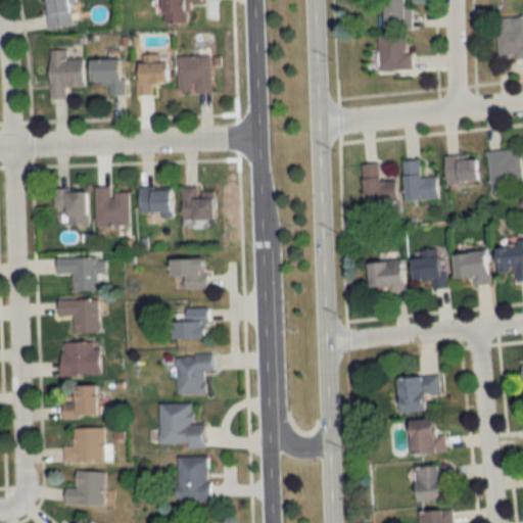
[(46,0),(51,28),(78,24),(74,0),(46,0)]
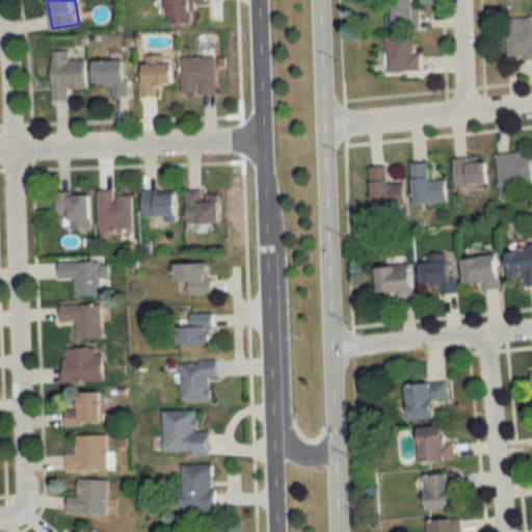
[(207,2),(206,0),(170,0),(171,24),(196,23),(196,2),(207,2)]
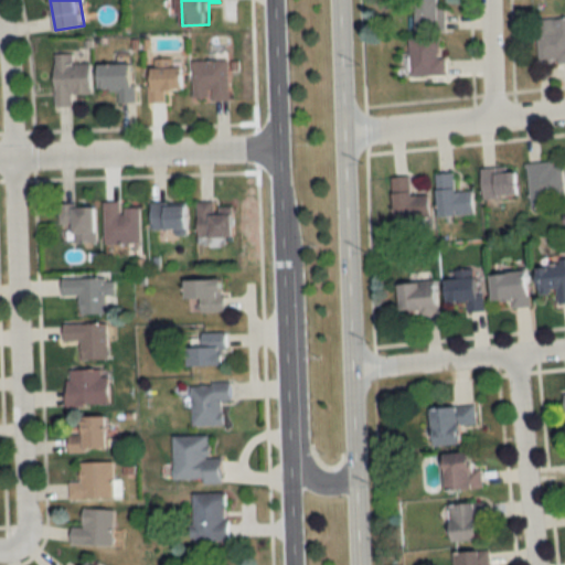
[(434,0),(412,0),(413,30),(441,30),(441,7),(435,7),(434,0)]
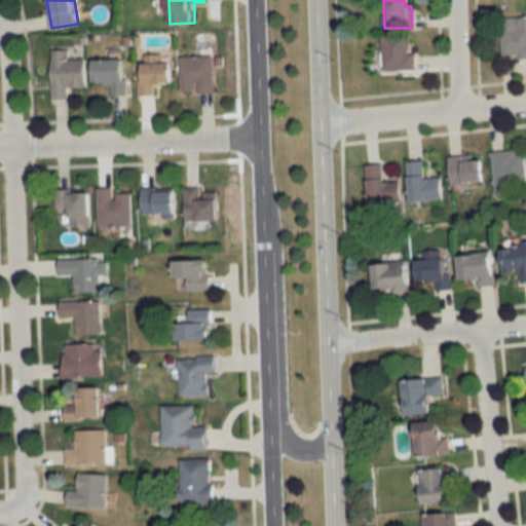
[(525,15),(497,17),(499,59),(525,57),(525,15)]
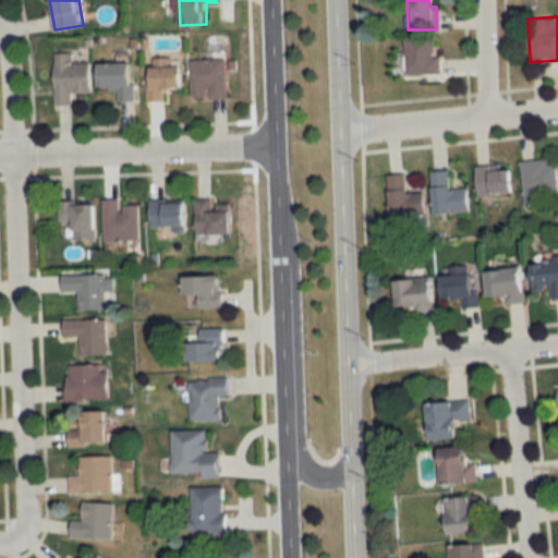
[(402,37),(402,73),(438,73),(438,56),(432,56),(432,37),(402,37)]
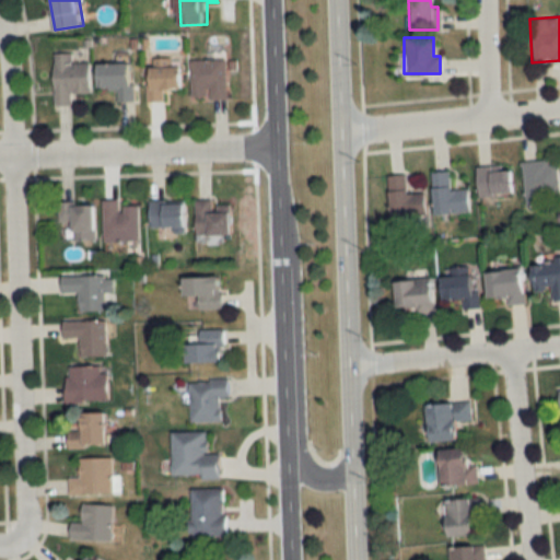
[(57,106),(74,106),(74,92),(93,92),(93,63),(74,63),(74,53),(57,53),(57,106)]
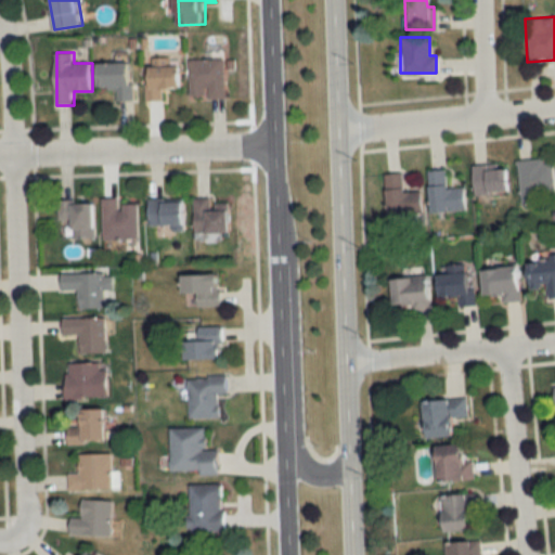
[(171,57),(154,59),(154,84),(147,84),(147,101),(166,101),(166,89),(184,88),(184,66),(171,66),(171,57)]
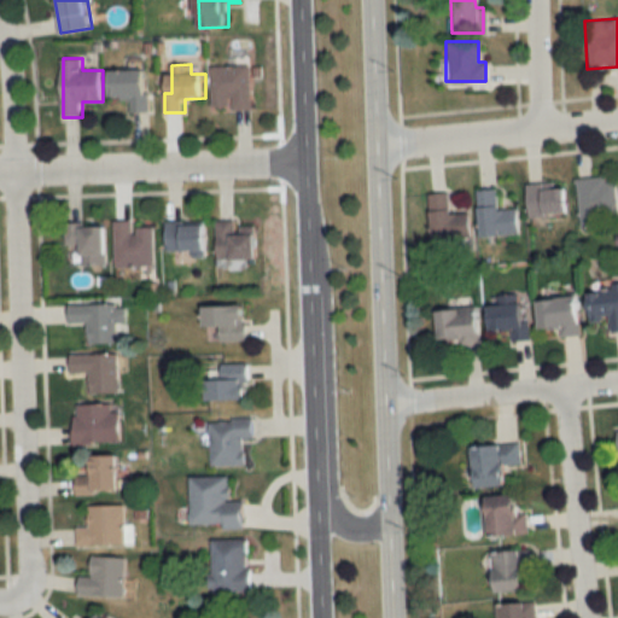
[(252,66),(214,66),(214,109),(252,109),(252,66)]
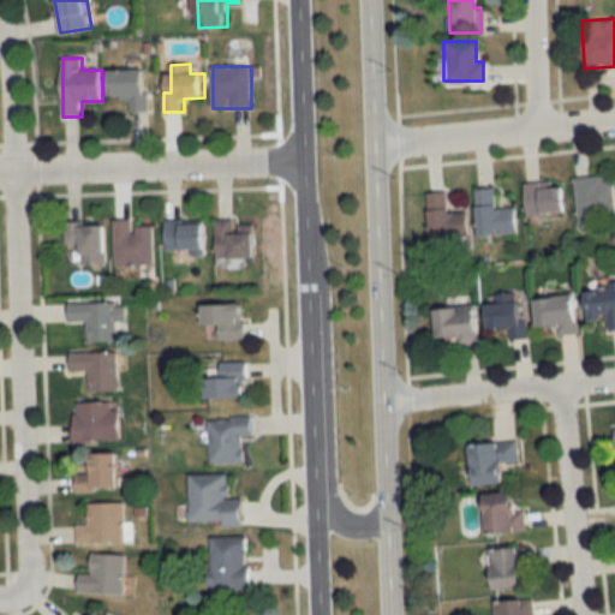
[(112,70),(113,97),(132,97),(132,112),(150,111),(149,69),(112,70)]
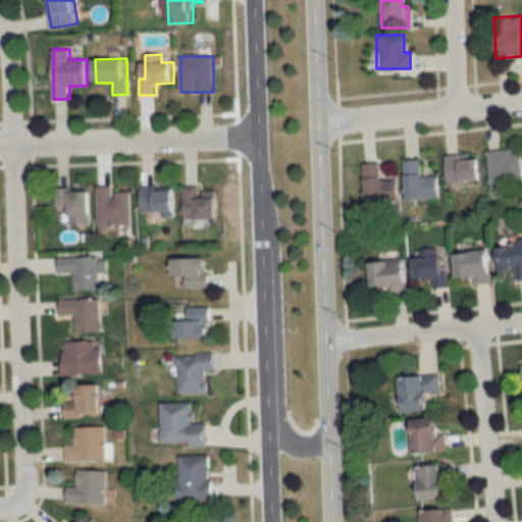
[(488,191),(504,190),(504,183),(520,180),(517,148),(485,150),(488,191)]
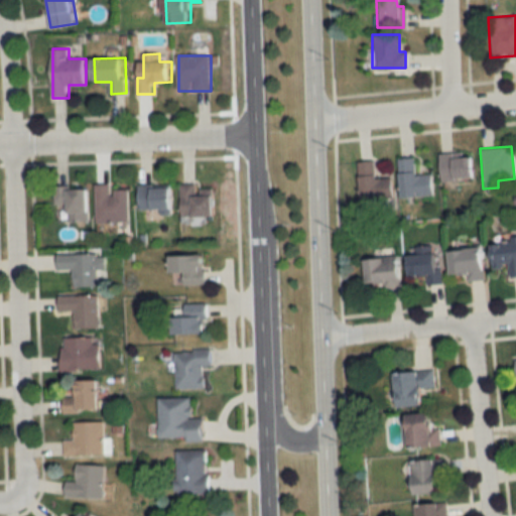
[(470,154),(438,154),(438,180),(470,180),(470,154)]
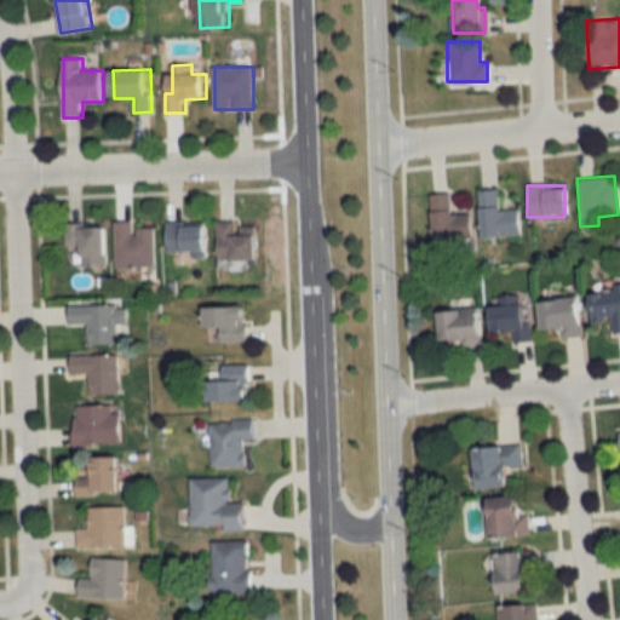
[(476,190),(477,236),(516,235),(516,210),(497,210),(495,189),(476,190)]
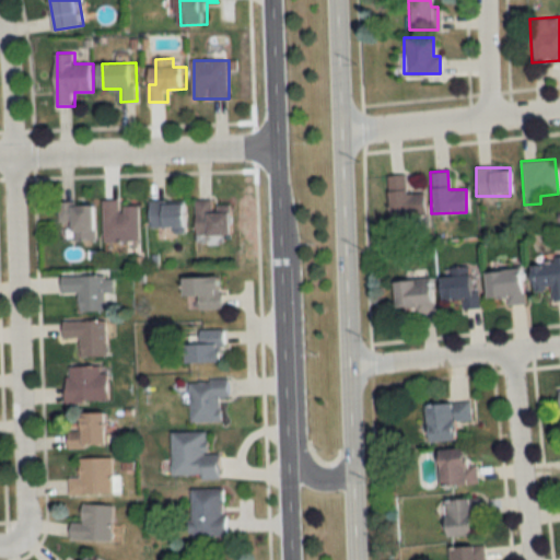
[(387,217),(422,216),(421,193),(405,193),(404,174),(386,175),(387,217)]
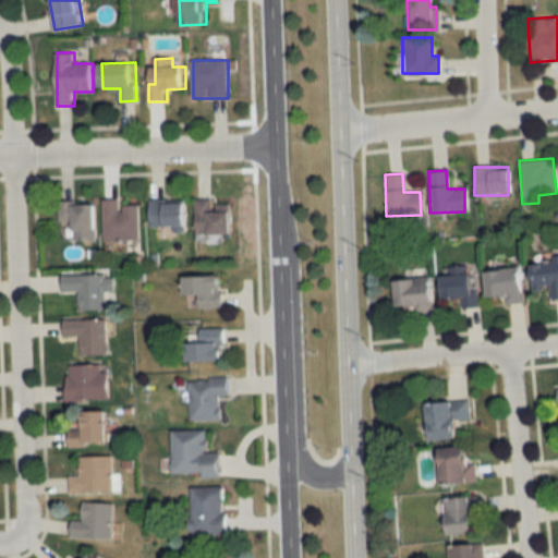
[(122,199),(106,199),(106,241),(141,241),(141,204),(122,204),(122,199)]
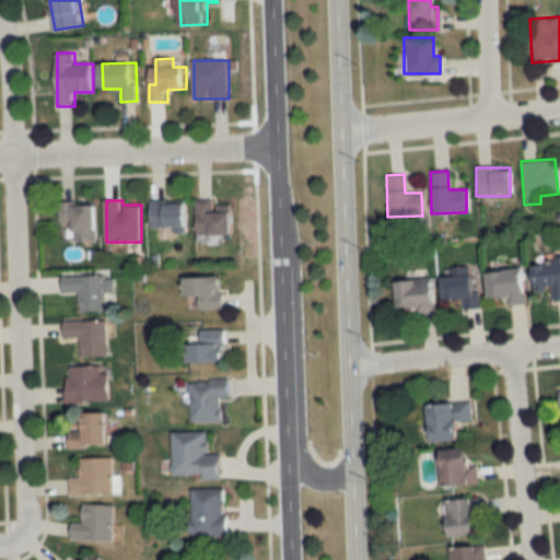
[(152,201),(152,228),(188,228),(188,201),(152,201)]
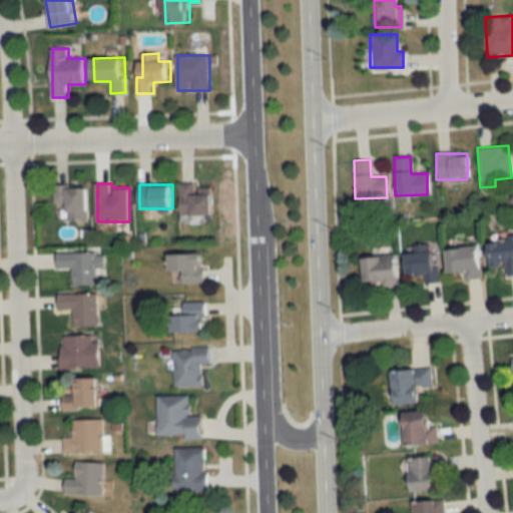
[(182,184),(182,215),(215,215),(215,184),(182,184)]
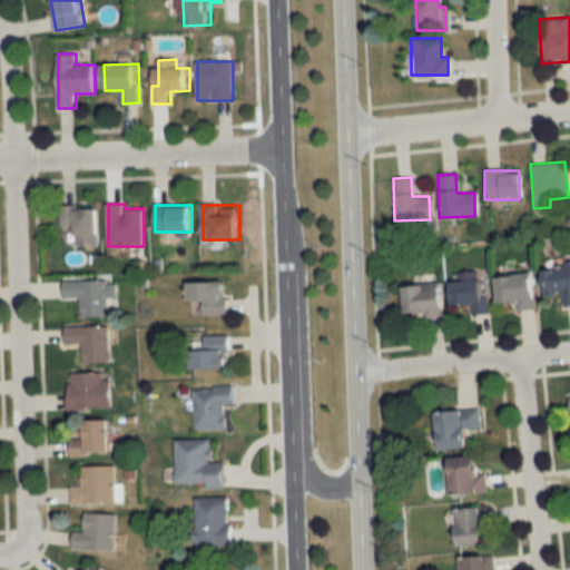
[(77,225),(77,244),(100,244),(100,207),(62,207),(62,225),(77,225)]
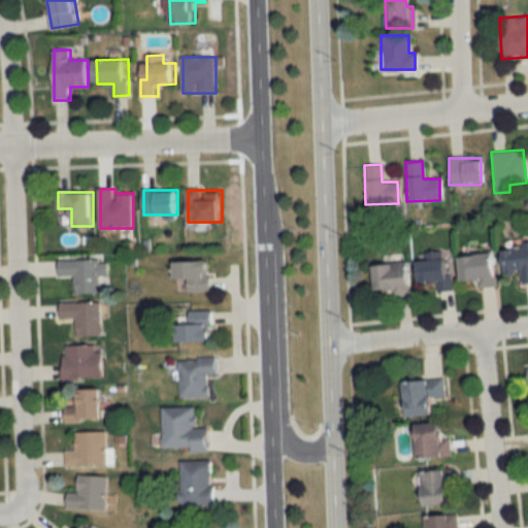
[(527,244),(498,248),(500,274),(518,273),(519,284),(527,283),(527,244)]
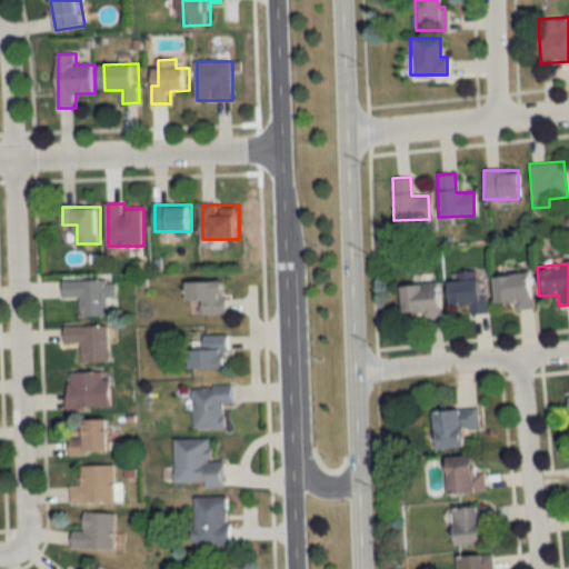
[(469,315),(483,313),(481,271),(457,272),(457,281),(446,282),(447,305),(469,303),(469,315)]
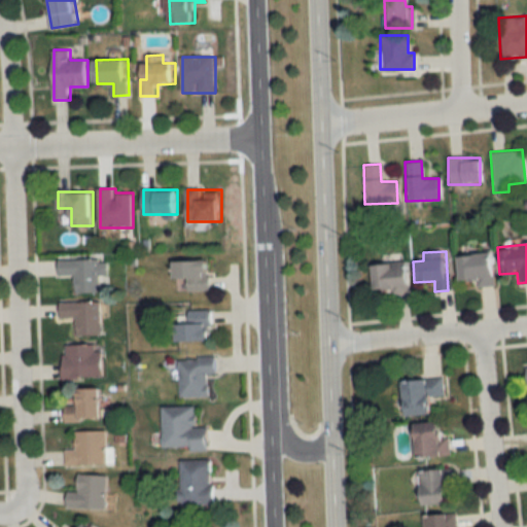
[(492,285),(489,253),(454,256),(457,282),(473,280),(475,287),(492,285)]
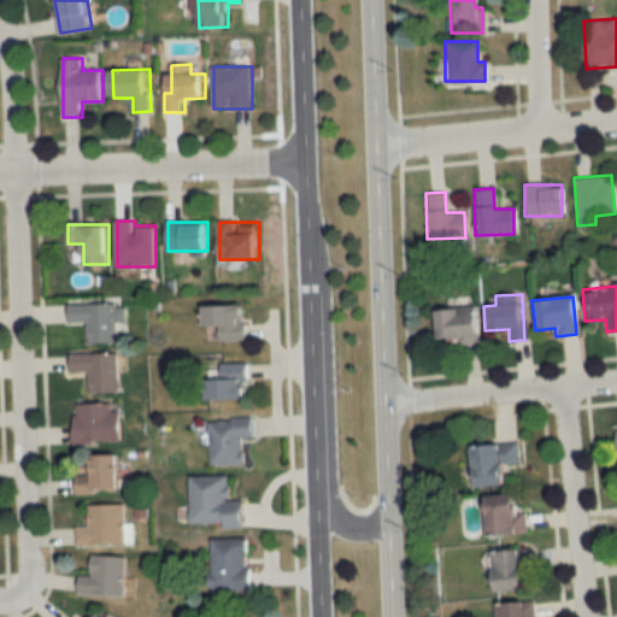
[(90,323),(90,342),(119,344),(119,322),(127,322),(127,305),(71,304),(71,322),(90,323)]
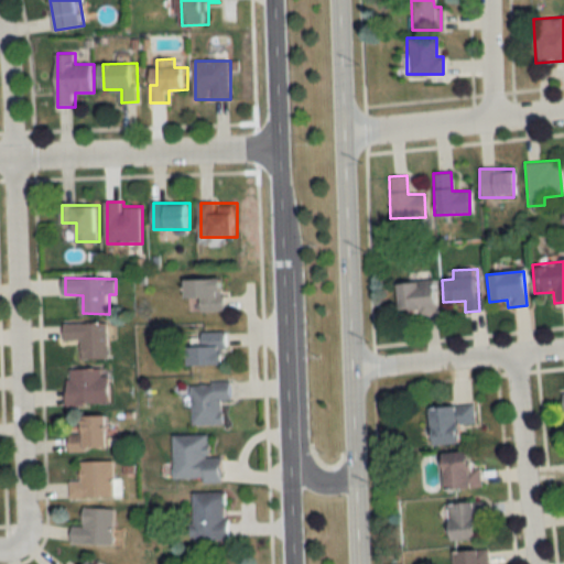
[(228,311),(228,280),(190,280),(190,300),(202,300),(202,311),(228,311)]
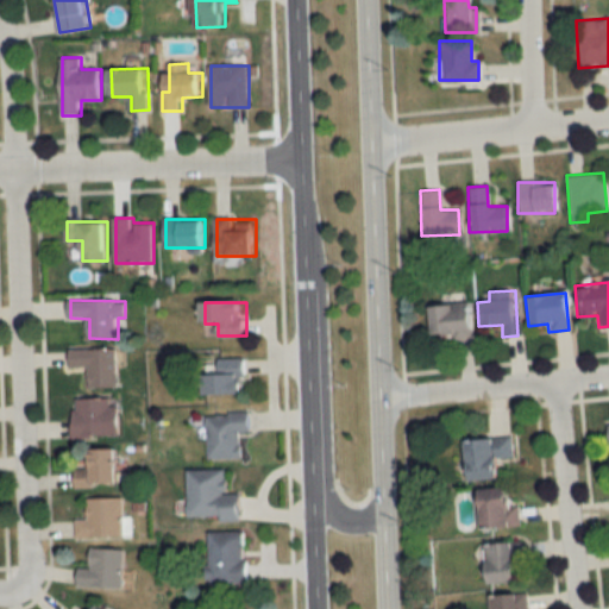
[(469,339),(470,305),(427,305),(427,338),(469,339)]
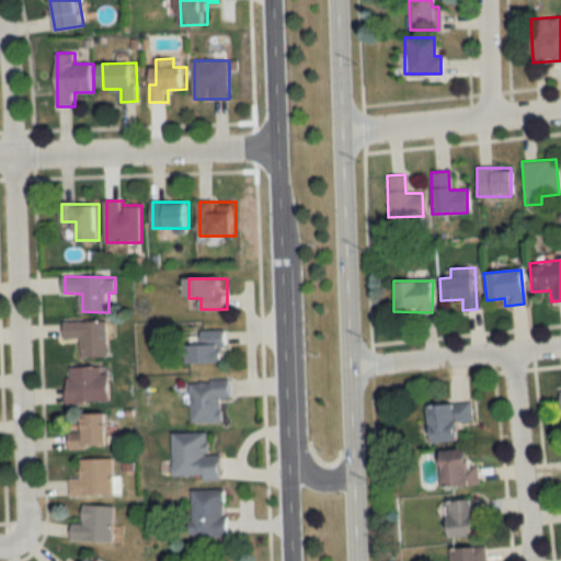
[(66,321),(66,339),(84,339),(84,357),(110,357),(110,321),(66,321)]
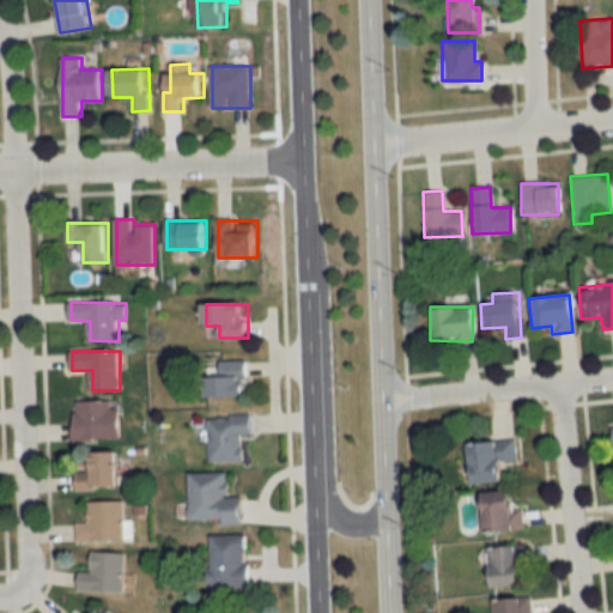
[(249,362),(208,362),(208,398),(249,398),(249,362)]
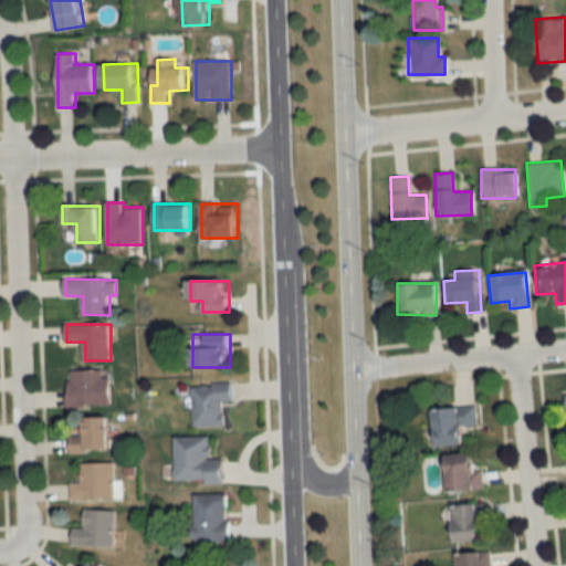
[(112,408),(112,370),(70,370),(70,408),(112,408)]
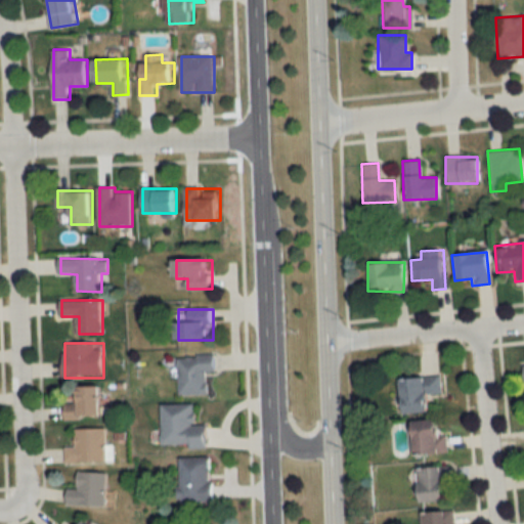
[(216,355),(178,357),(180,396),(209,394),(208,372),(217,372),(216,355)]
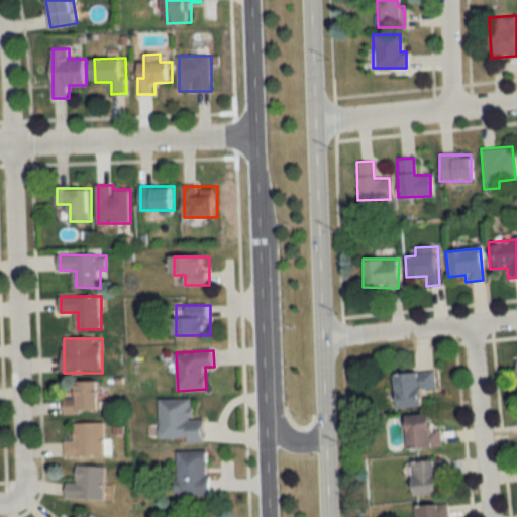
[(391,374),(394,409),(420,407),(419,390),(434,389),(433,371),(391,374)]
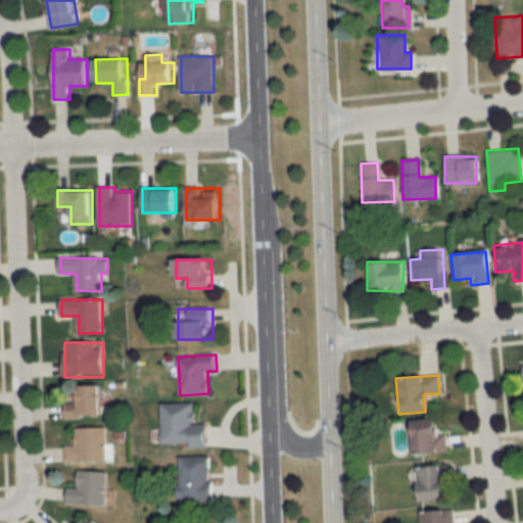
[(102,386),(76,386),(76,398),(66,398),(66,419),(103,419),(102,386)]
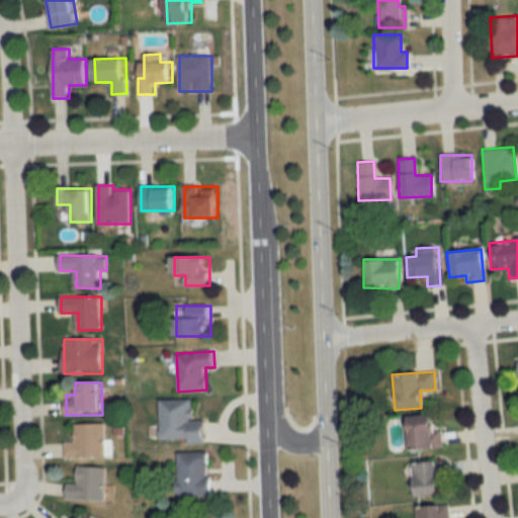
[(207,441),(207,421),(194,421),(194,399),(161,400),(161,441),(207,441)]
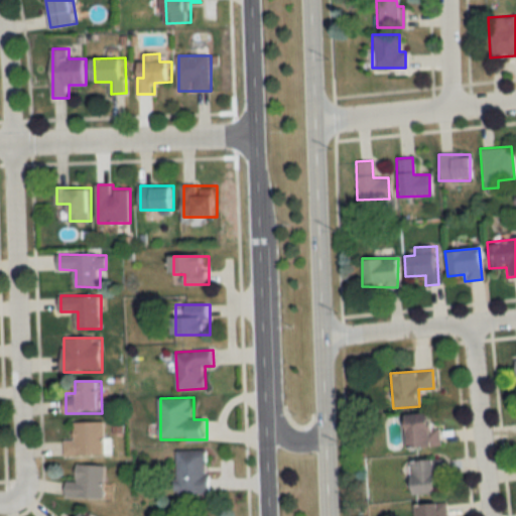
[(439,446),(437,428),(427,428),(426,413),(402,415),(404,448),(439,446)]
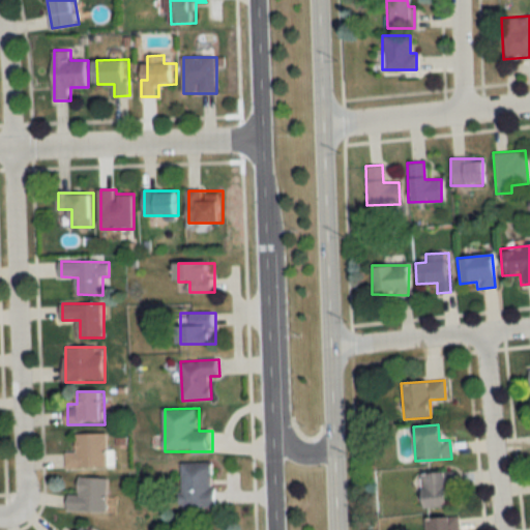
[(76,452),(66,452),(66,468),(109,468),(108,434),(76,434),(76,452)]
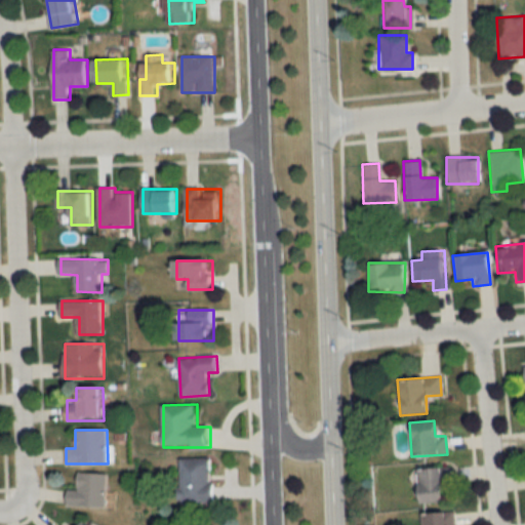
[(215,458),(180,458),(180,502),(215,502),(215,458)]
